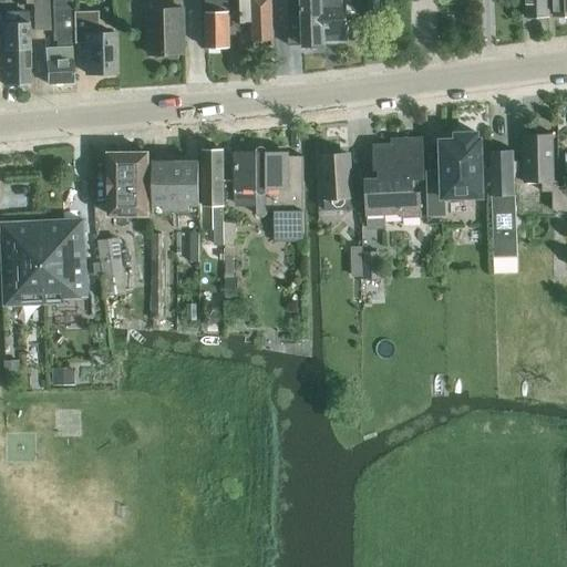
[(68,29),(70,29),(69,0),(49,0),(51,30),(54,30),(55,48),(43,49),(44,84),(70,83),(68,29)]
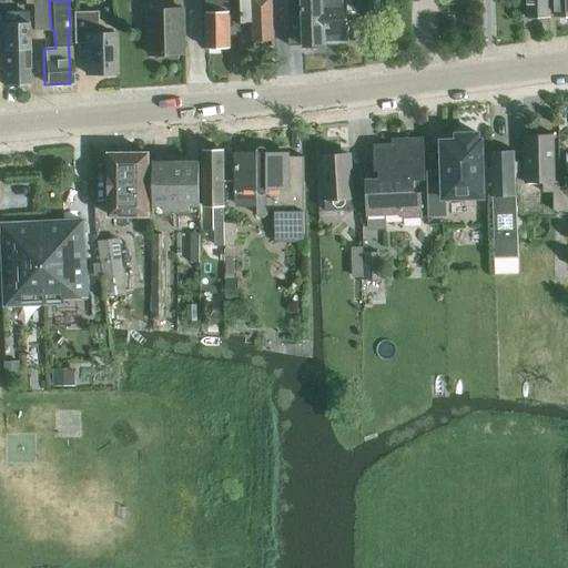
[(203,48),(205,48),(226,47),(226,0),(204,0),(203,48)]
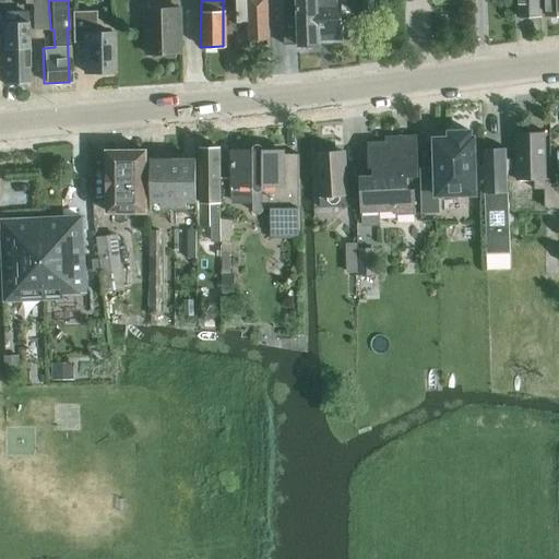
[(238,0),(239,22),(249,21),(250,45),(269,45),(266,0),(238,0)]
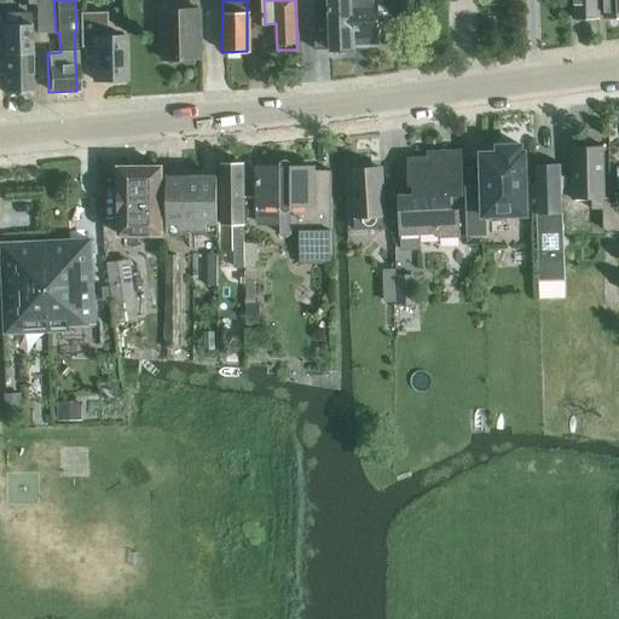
[(312,25),(313,51),(329,51),(353,50),(352,46),(379,45),(379,44),(395,44),(394,22),(377,23),(376,0),(327,0),(328,24),(312,25)]
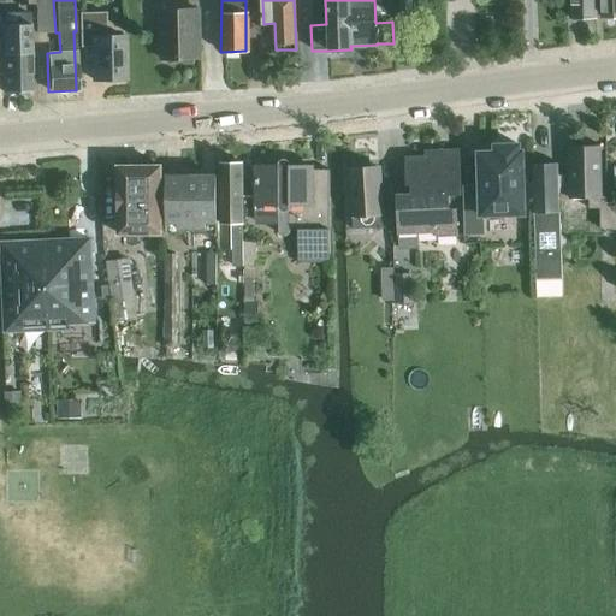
[(410,0),(398,0),(400,22),(412,22),(410,0)]
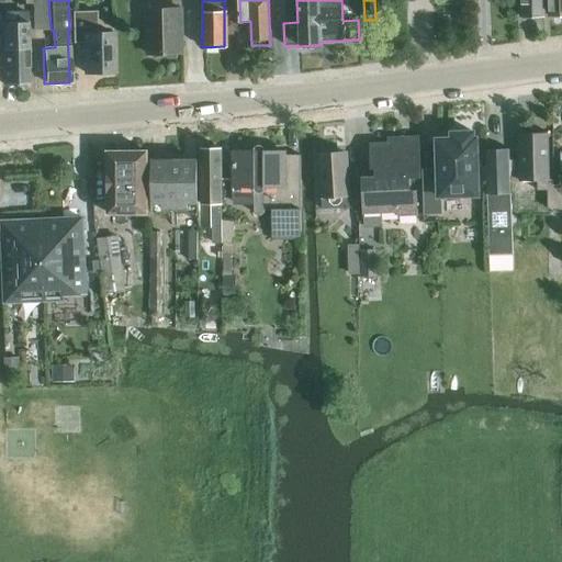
[(520,0),(521,17),(544,17),(543,0),(520,0)]
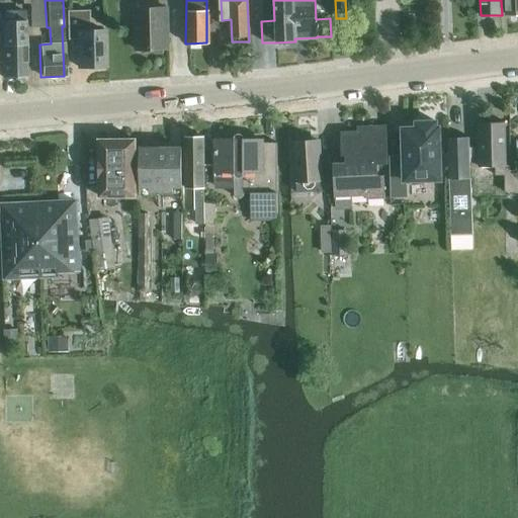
[(517,0),(506,0),(507,14),(517,13),(517,0)]
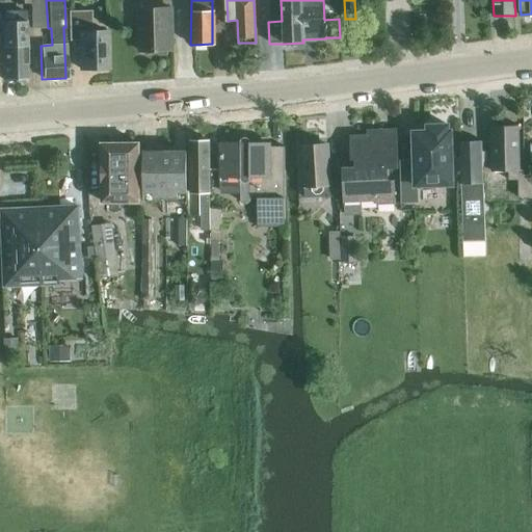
[(137,7),(137,49),(168,50),(168,7),(137,7)]
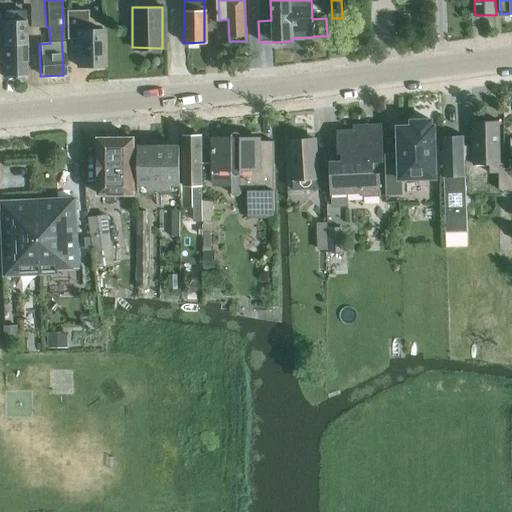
[(65,10),(66,39),(75,39),(75,66),(103,66),(102,30),(84,31),(84,10),(65,10)]
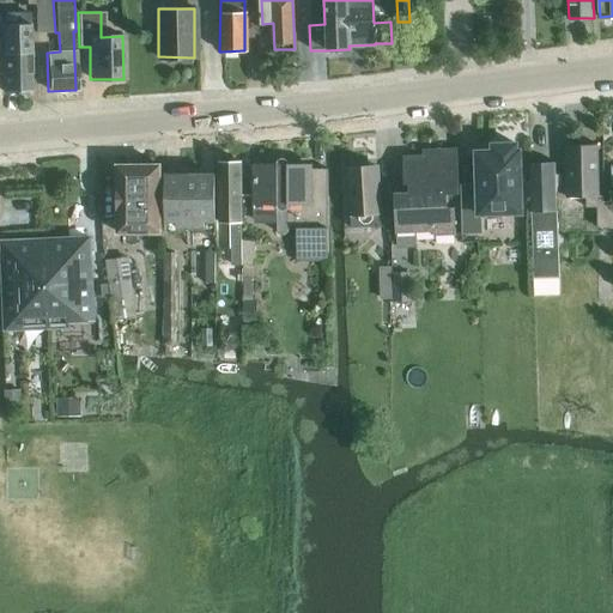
[(14,24),(0,24),(0,67),(1,67),(1,91),(29,91),(26,13),(14,14),(14,24)]
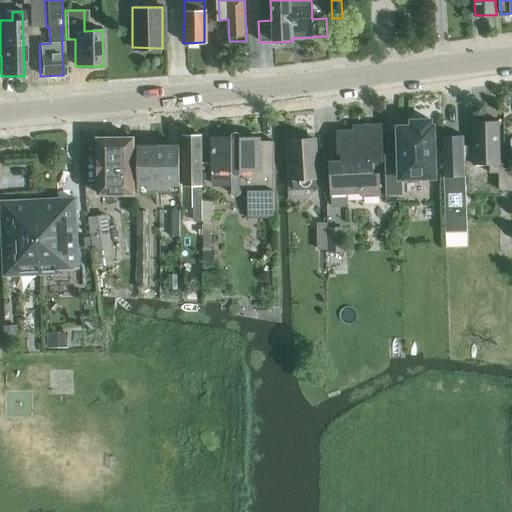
[(399,154),(386,155),(387,195),(402,194),(401,178),(436,177),(434,125),(432,125),(431,120),(412,120),(412,126),(398,126),(399,154)]
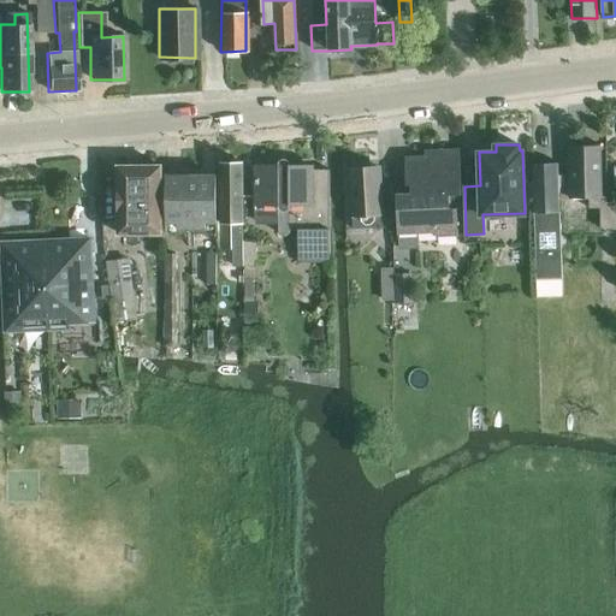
[(567,175),(567,199),(569,199),(569,197),(590,197),(590,207),(600,207),(600,227),(615,227),(615,201),(608,202),(608,196),(603,196),(602,146),(570,146),(570,175),(567,175)]
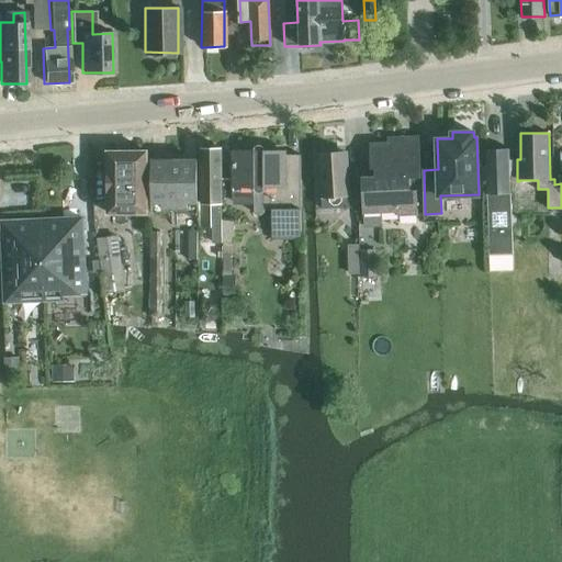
[(381,211),(396,210),(397,210),(397,214),(416,213),(415,189),(409,189),(409,177),(419,176),(418,143),(409,143),(409,135),(388,136),(389,141),(369,142),(370,167),(373,167),(373,177),(361,177),(363,225),(381,224),(381,211)]
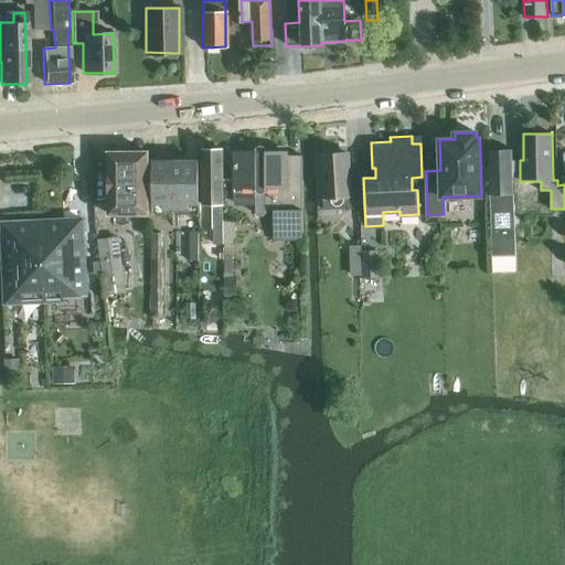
[(222,244),(222,242),(222,221),(222,220),(222,215),(223,149),(202,149),(201,191),(213,191),(214,215),(214,243),(222,244)]
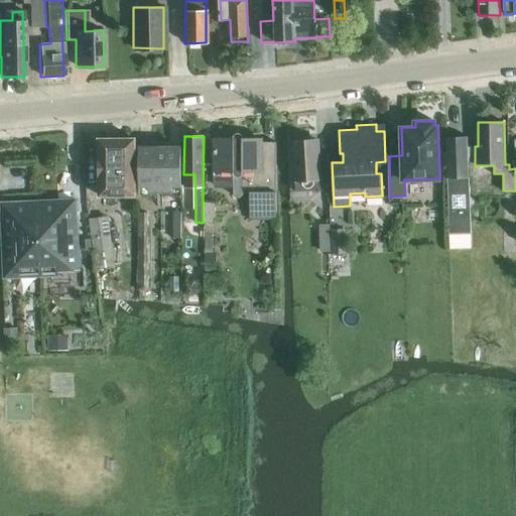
[(468,136),(446,136),(447,178),(448,234),(470,234),(468,178),(468,166),(468,146),(468,136)]
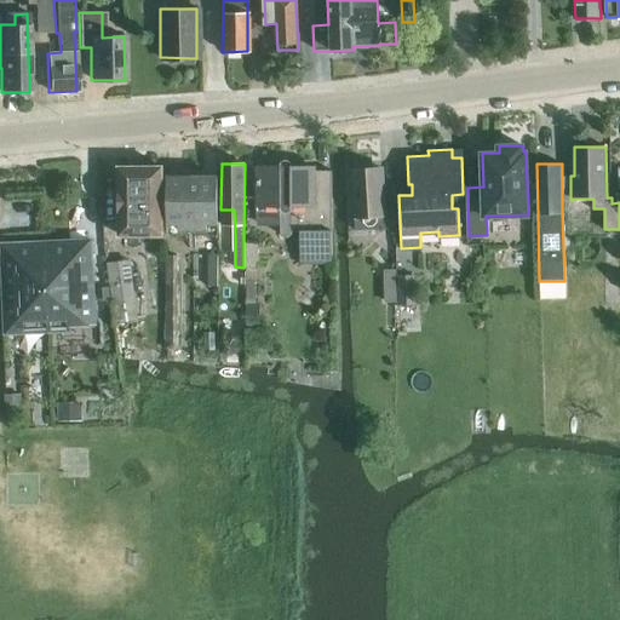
[(257,166),(258,208),(257,224),(280,224),(281,234),(282,236),(287,239),(292,237),(293,234),(294,233),(300,231),(302,256),(315,254),(316,263),(334,263),(331,171),(280,172),(280,165),(257,166)]
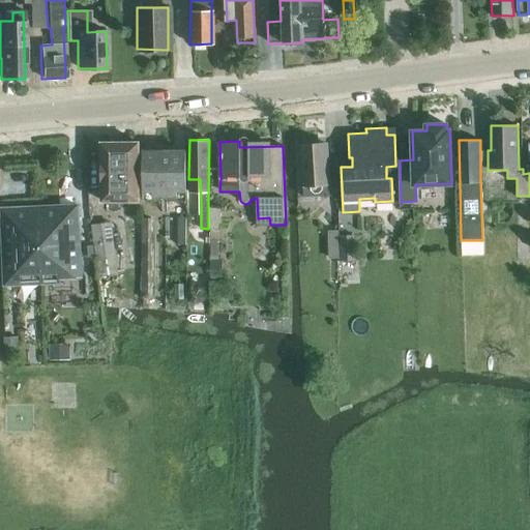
[(125,143),(102,143),(102,202),(139,201),(139,151),(139,143),(125,143)]
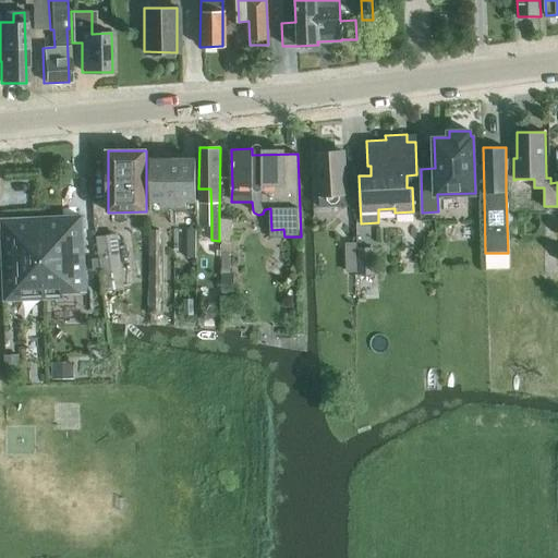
[(320,195),(322,207),(355,206),(355,191),(347,191),(346,152),(317,154),(319,195),(320,195)]
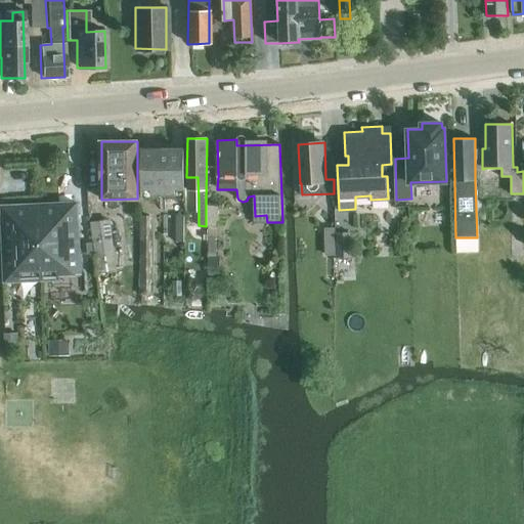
[(140,147),(140,187),(150,187),(150,198),(163,198),(162,148),(140,147)]
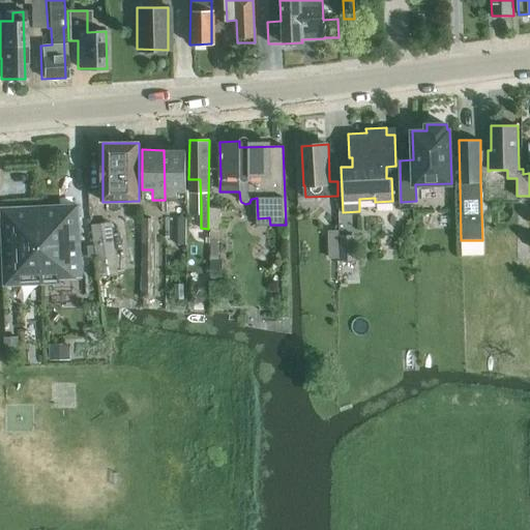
[(185,150),(164,150),(165,200),(175,199),(174,189),(185,189),(185,150)]
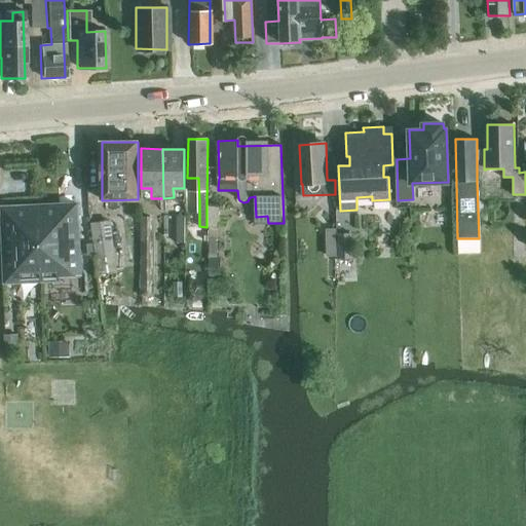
[(3,207),(7,283),(60,279),(59,275),(81,273),(77,202),(3,207)]
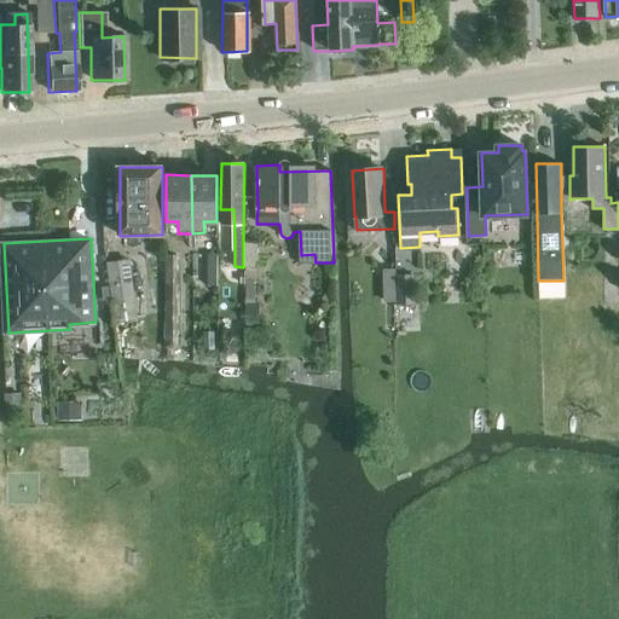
[(243,265),(247,265),(246,305),(247,327),(259,327),(258,305),(255,305),(256,265),(258,243),(243,242),(243,265)]
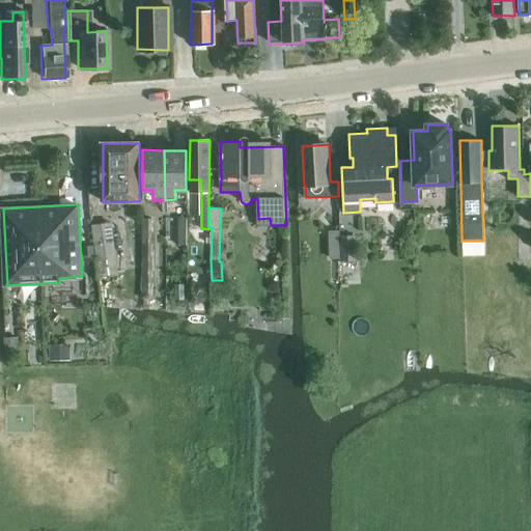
[(151,299),(151,219),(142,219),(141,299),(151,299)]
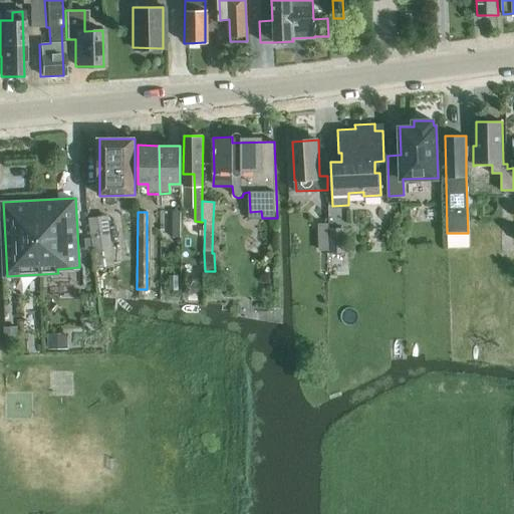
[(181,238),(181,212),(173,212),(172,238),(181,238)]
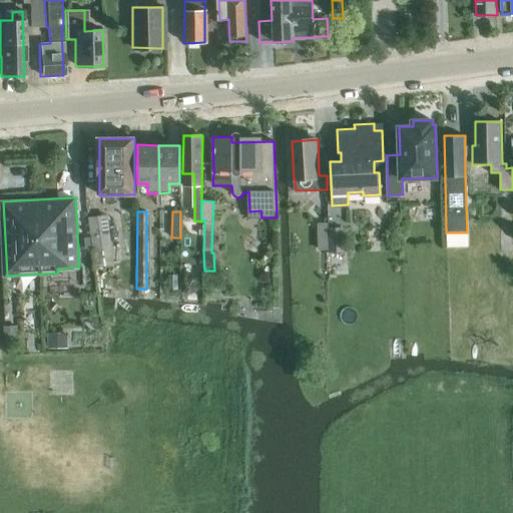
[(136,234),(136,214),(124,214),(124,234),(136,234)]
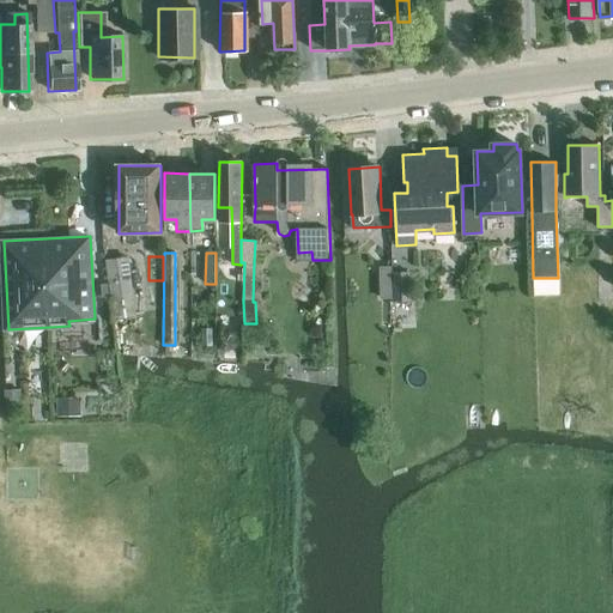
[(128,258),(108,261),(117,317),(137,315),(128,258)]
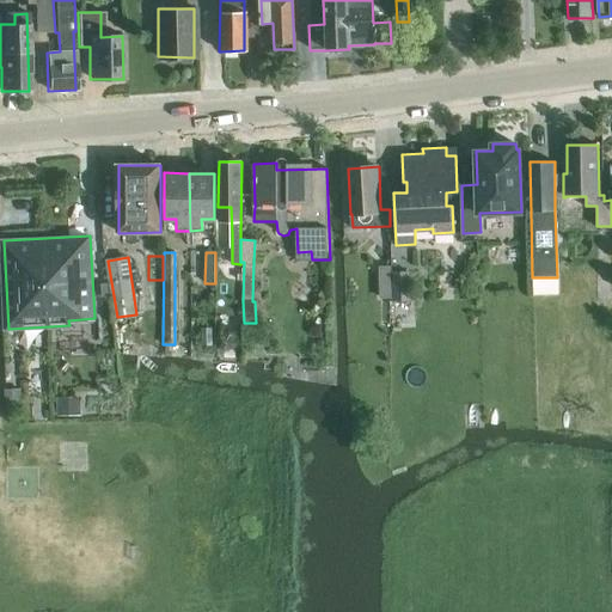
[(391,271),(393,271),(392,265),(380,265),(380,298),(391,298),(391,271)]
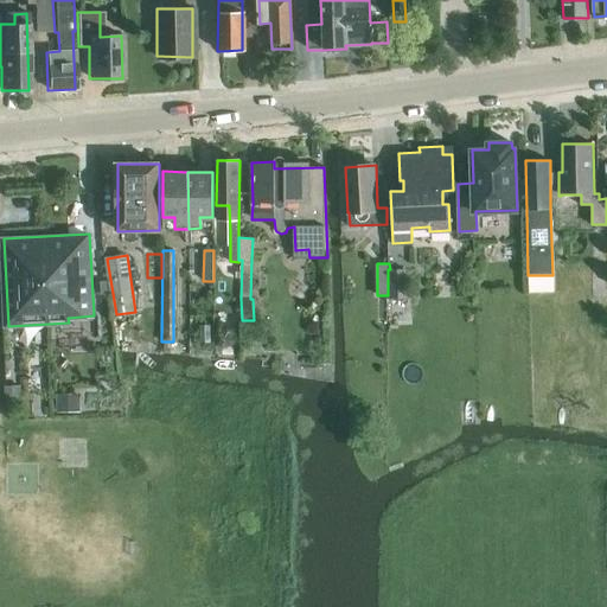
[(388,269),(388,295),(390,295),(390,299),(407,298),(407,269),(390,269),(388,269)]
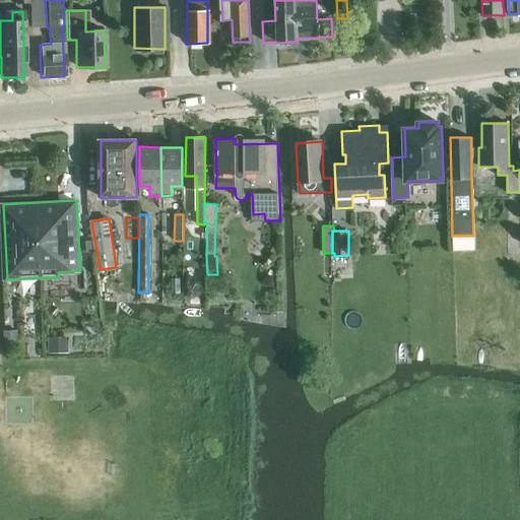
[(4,331),(3,331),(4,347),(17,347),(17,331),(4,331)]
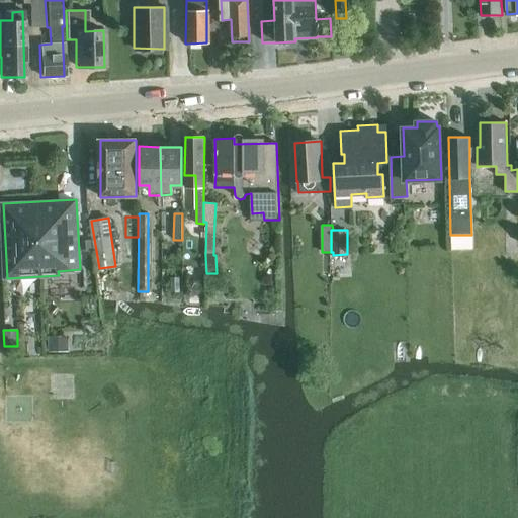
[(68,336),(48,337),(49,351),(68,351),(68,336)]
